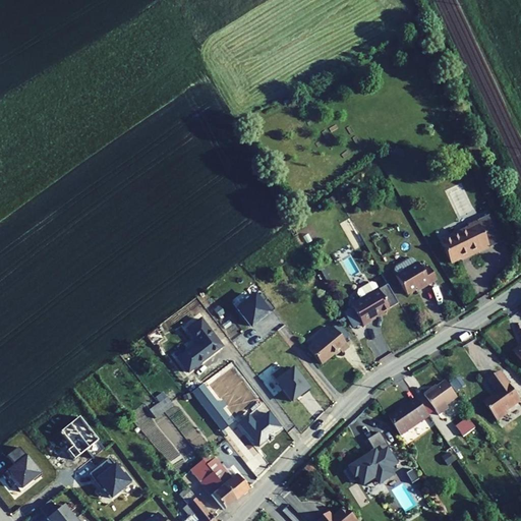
[(399,163),(404,152),(395,148),(390,158),(399,163)]
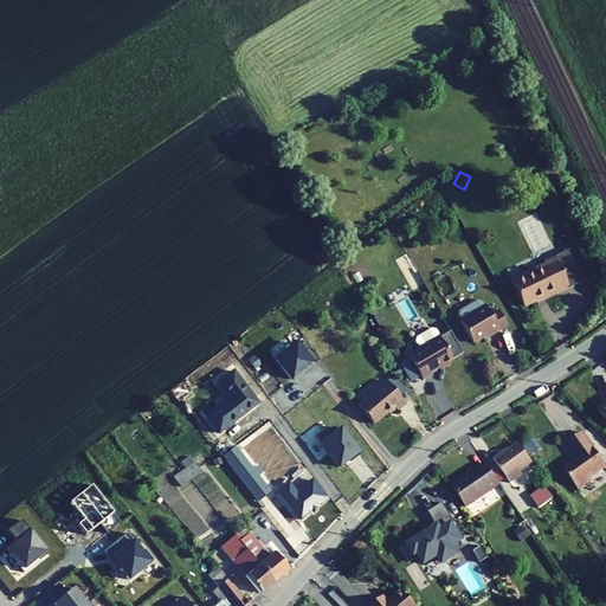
[(393,234),(387,227),(378,233),(382,242),(393,234)]
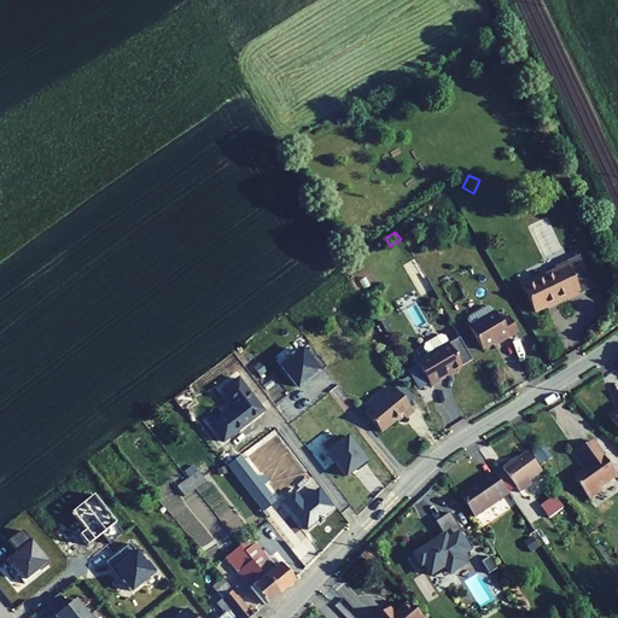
[(423,243),(430,249),(436,239),(429,234),(423,243)]
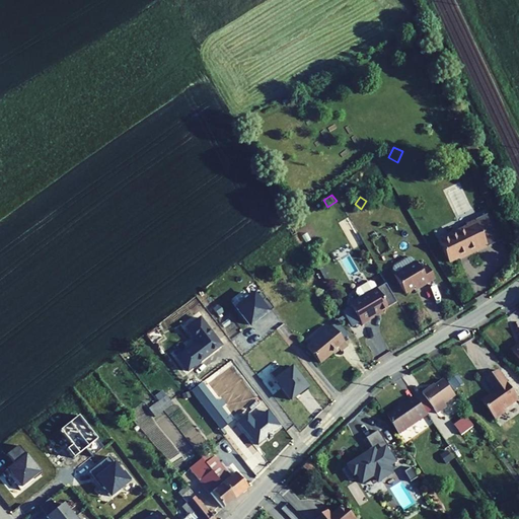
[(489,213),(474,220),(488,246),(502,239),(489,213)]
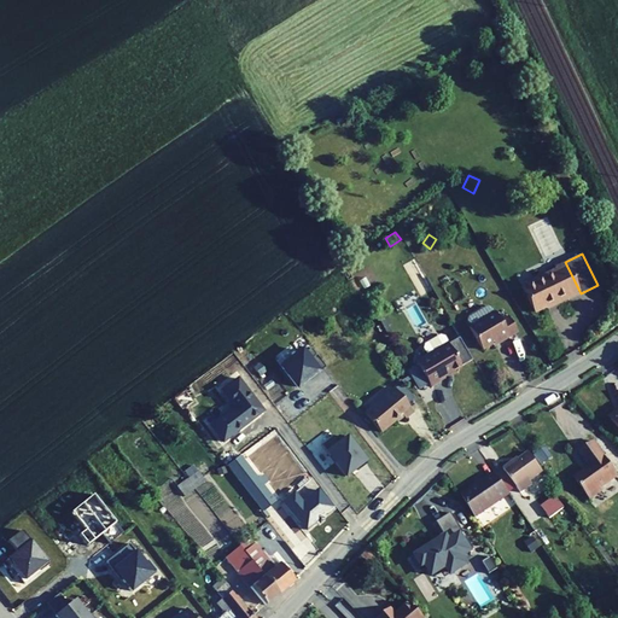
[(581,293),(565,262),(554,267),(555,270),(522,286),(534,313),(547,307),(557,302),(558,304),(581,293)]
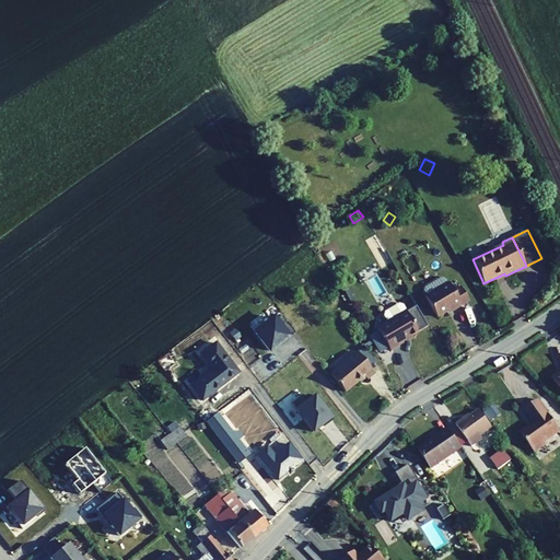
[(445,279),(441,278),(423,288),(422,292),(426,296),(447,283),(445,279)]
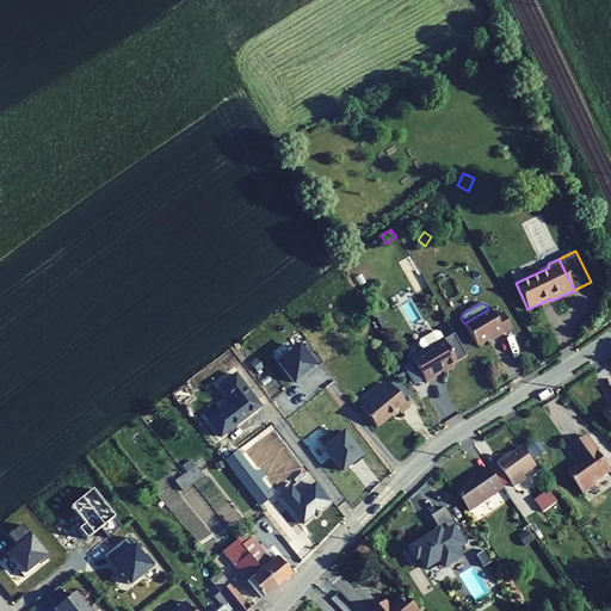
[(494,338),(511,328),(503,313),(494,318),(489,309),(463,323),(476,346),(493,335),(494,338)]
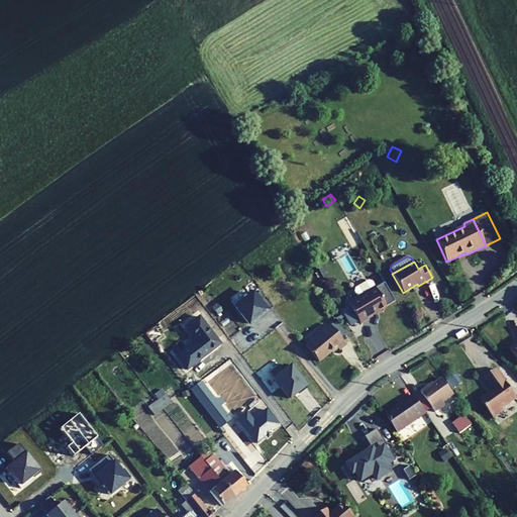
[(358,321),(360,324),(373,317),(371,314),(376,311),(378,312),(386,307),(372,282),(368,281),(355,288),(354,292),(357,297),(347,302),(349,306),(358,321)]
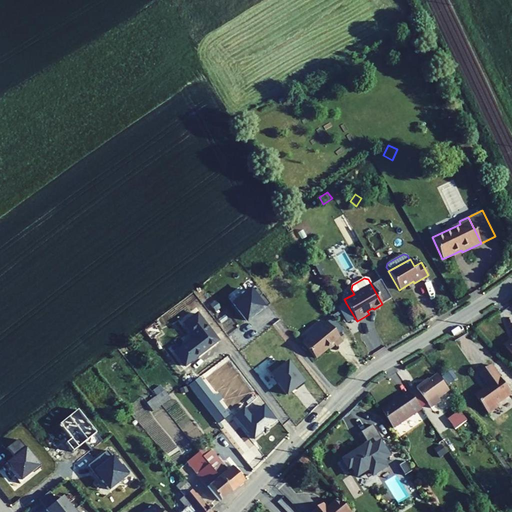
[(262,294),(257,289),(251,293),(249,291),(233,304),(246,321),(256,313),(255,313),(262,307),(256,299),(262,294)]
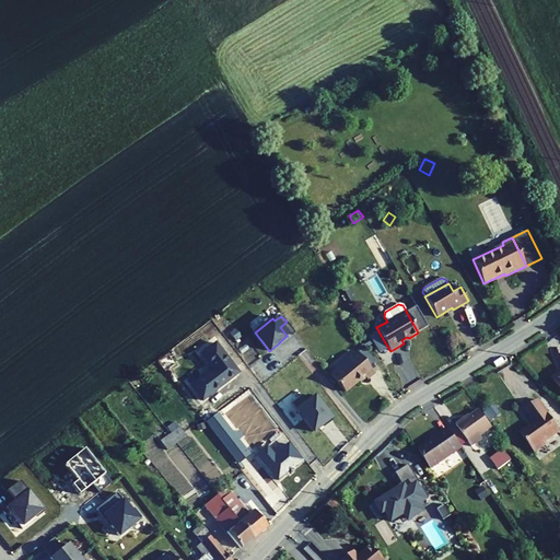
[(294,333),(287,322),(280,327),(287,336),(279,342),(280,342),(280,343),(294,333)]
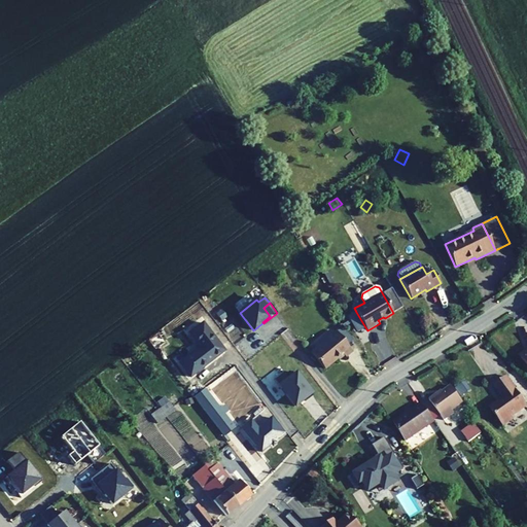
[(365,327),(356,312),(348,317),(357,332),(365,327)]
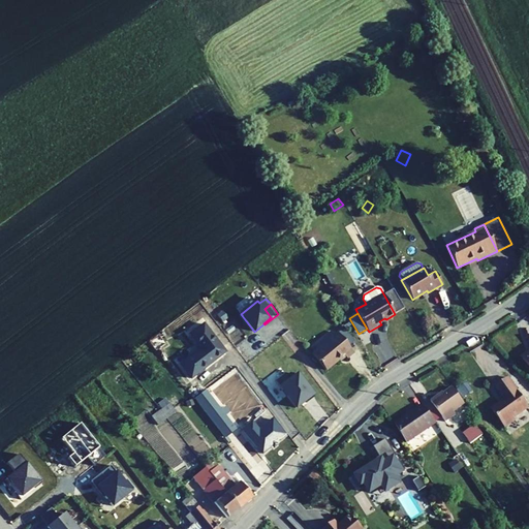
[(343,328),(337,333),(348,346),(354,341),(343,328)]
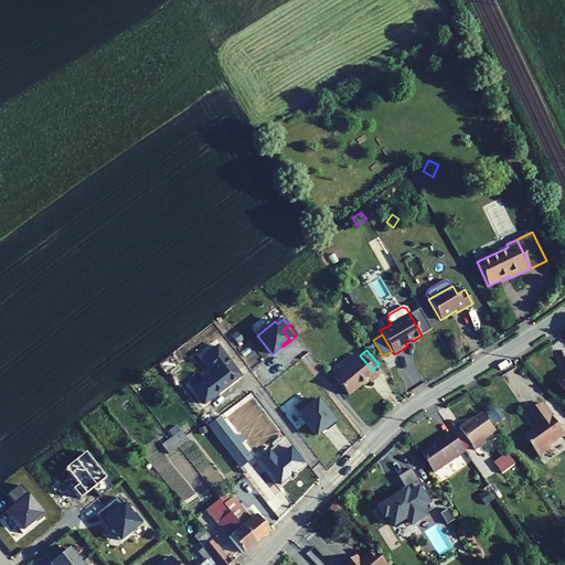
[(372,370),(360,355),(333,379),(348,395),(366,380),(370,383),(377,376),(372,370)]
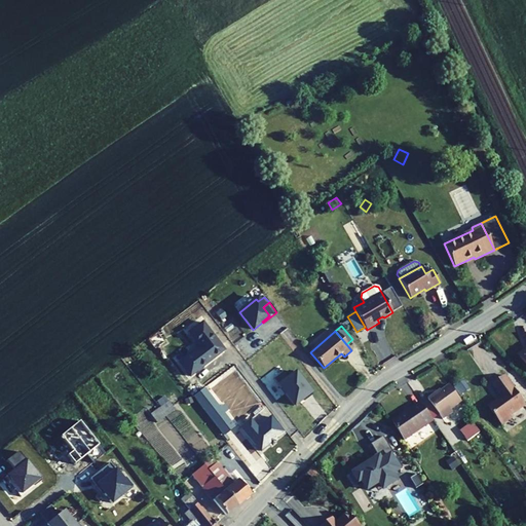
[(500,378),(487,387),(496,400),(484,409),(497,427),(508,420),(506,418),(521,407),(500,378)]
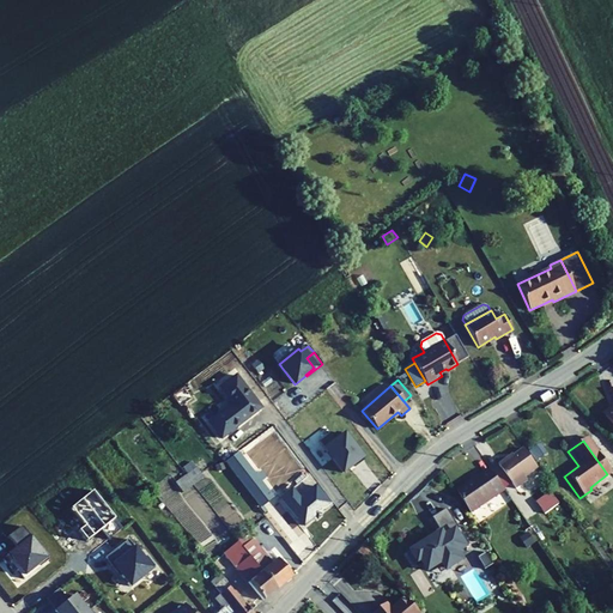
[(538,467),(525,448),(508,460),(508,459),(498,465),(502,469),(511,481),(516,489),(527,480),(525,477),(538,467)]
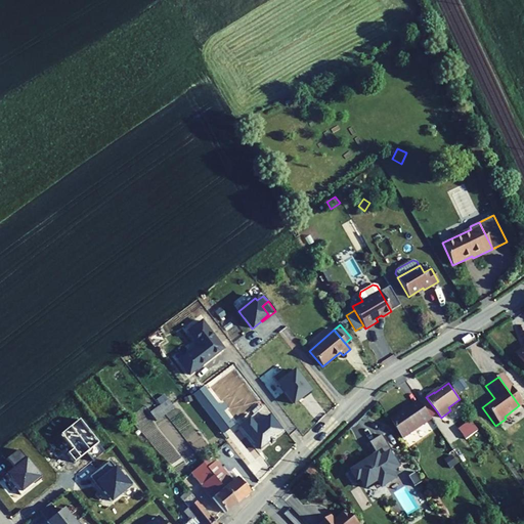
[(190,394),(222,433),(234,424),(204,384),(190,394)]
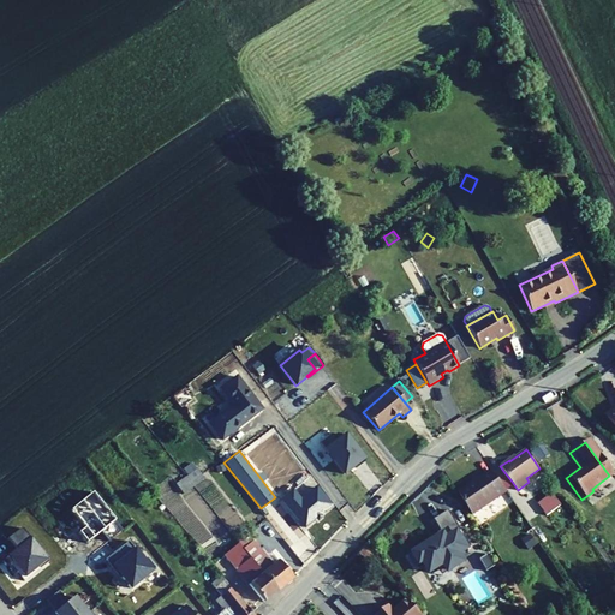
[(195,465),(184,473),(192,484),(203,476),(195,465)]
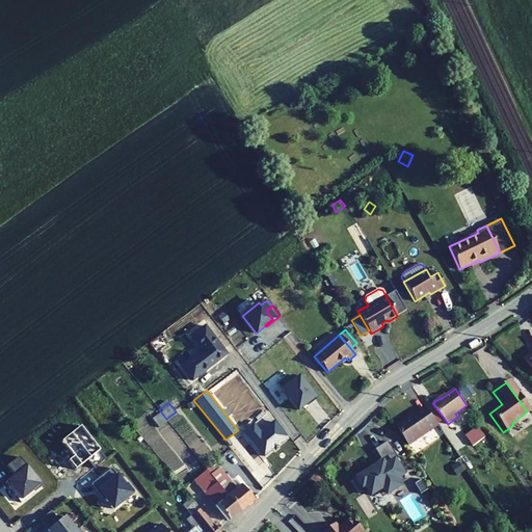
[(425,407),(411,417),(413,419),(398,428),(408,446),(437,425),(436,423),(429,411),(425,407)]
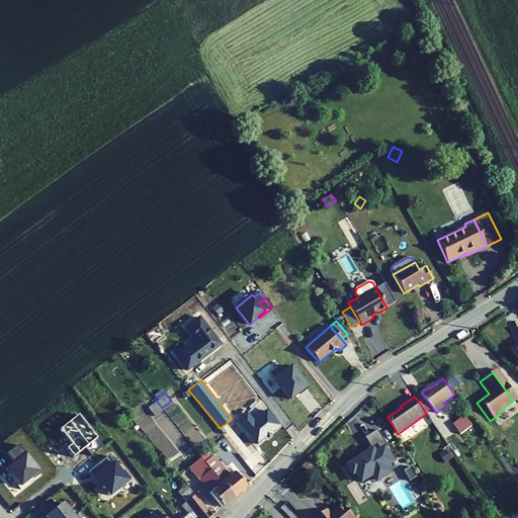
[(424,397),(418,401),(425,412),(432,407),(424,397)]
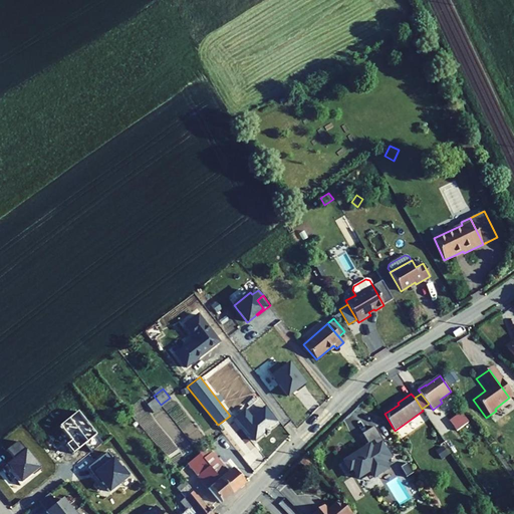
[(144,404),(152,413),(161,405),(154,396),(144,404)]
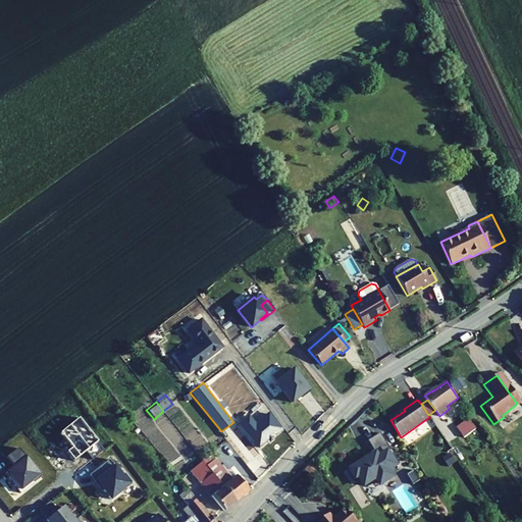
[(449,409),(439,416),(444,421),(453,414),(449,409)]
